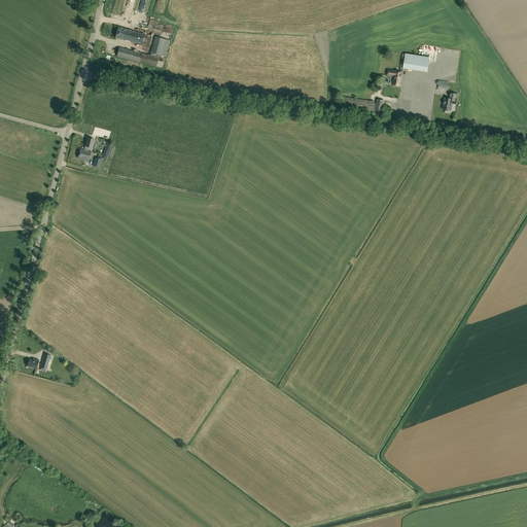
[(115,38),(142,45),(145,35),(118,28),(115,38)]
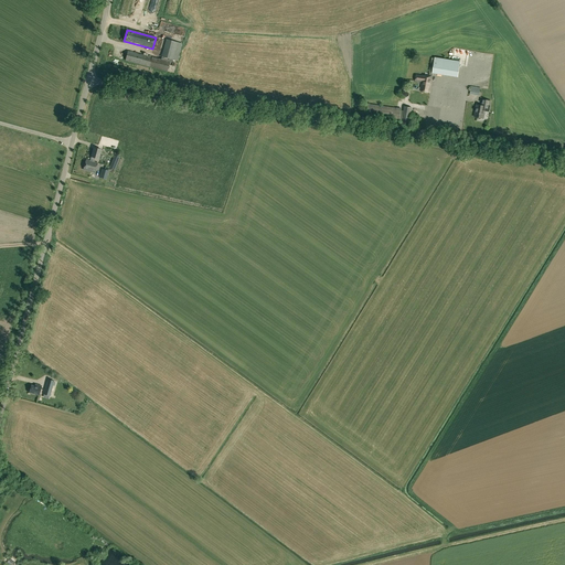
[(167,40),(162,57),(178,61),(182,44),(167,40)]
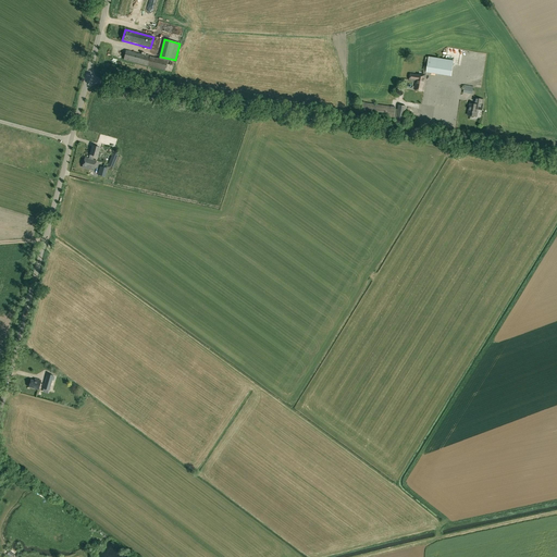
[(165,71),(168,61),(126,50),(124,60),(165,71)]
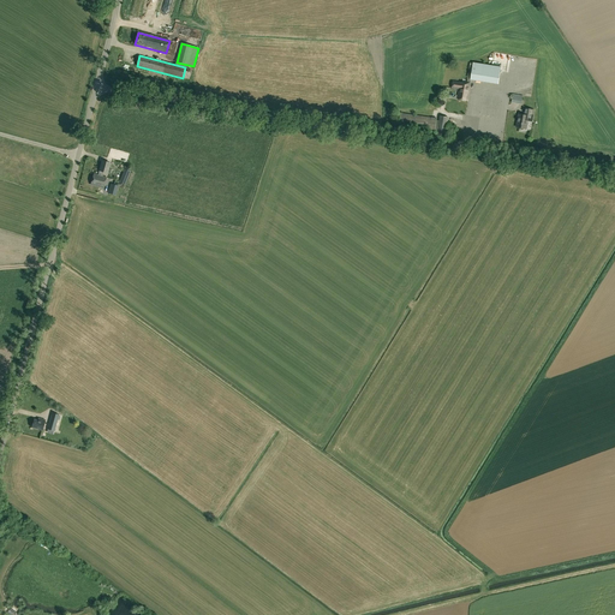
[(471,81),(499,84),(501,66),(473,63),(471,81)]
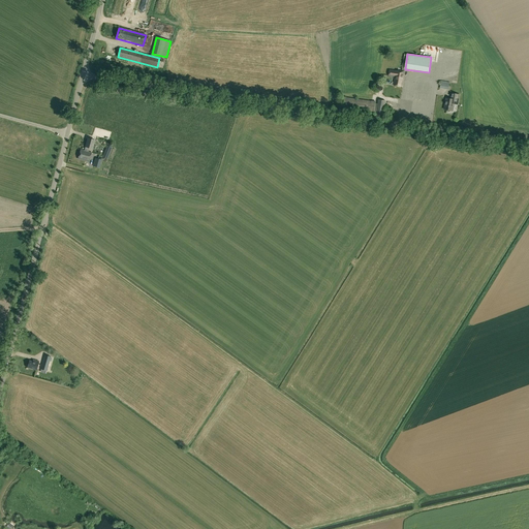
[(460,63),(444,67),(445,74),(443,74),(444,78),(460,73),(459,68),(462,67),(460,63)]
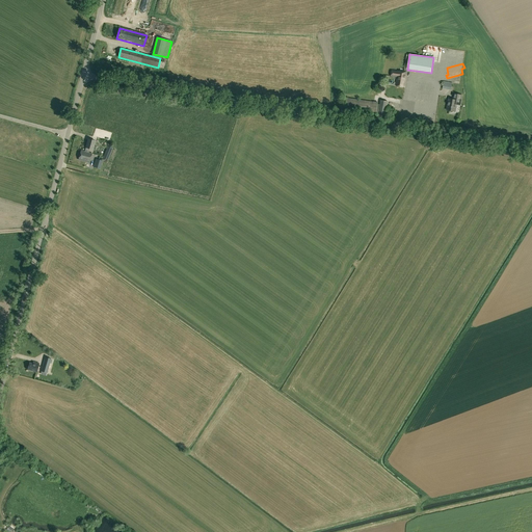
[(398,71),(398,72),(392,71),(391,77),(398,77),(396,86),(405,87),(407,73),(398,71)]
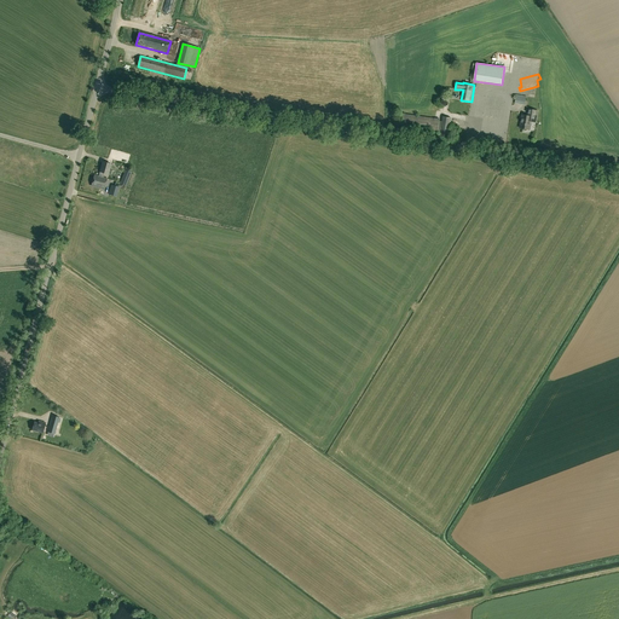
[(516,94),(515,103),(525,105),(527,97),(516,94)]
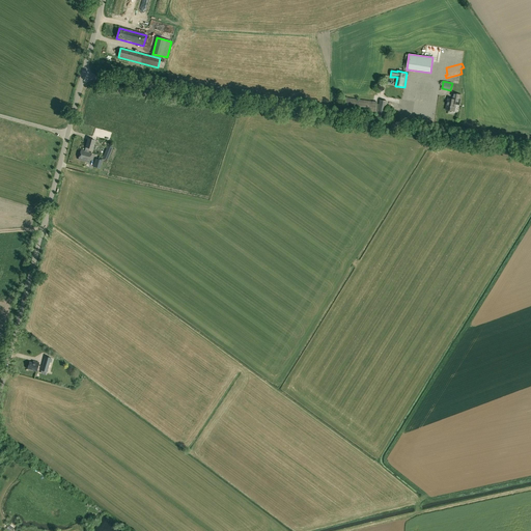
[(446,110),(454,112),(455,105),(459,105),(462,95),(453,93),(453,100),(448,99),(446,110)]
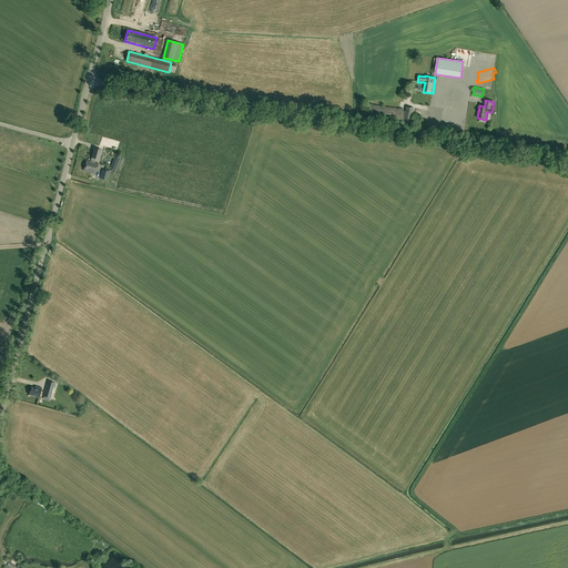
[(407,108),(406,112),(403,111),(403,110),(371,105),(368,118),(403,122),(403,121),(405,121),(404,124),(412,125),(414,109),(407,108)]
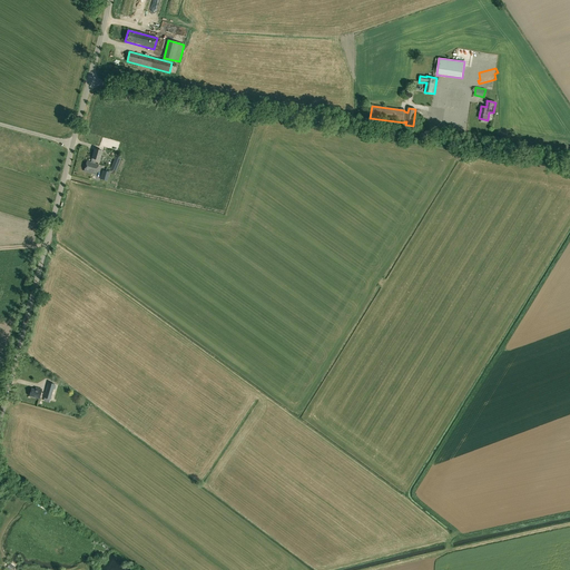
[(99,164),(95,163),(96,159),(100,160),(101,160),(102,157),(101,156),(102,151),(95,149),(91,163),(95,164),(99,165),(99,164)]
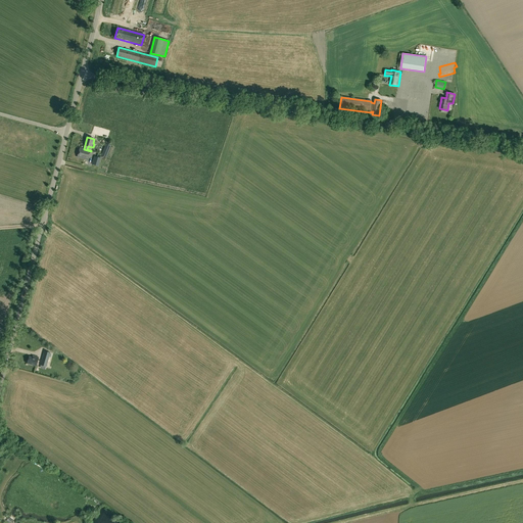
[(104,147),(101,155),(106,157),(109,149),(104,147)]
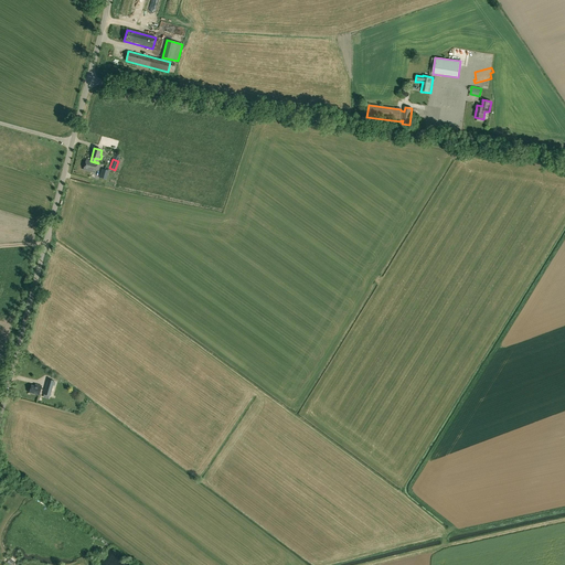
[(95,173),(98,163),(94,162),(91,161),(86,160),(83,170),(95,173)]
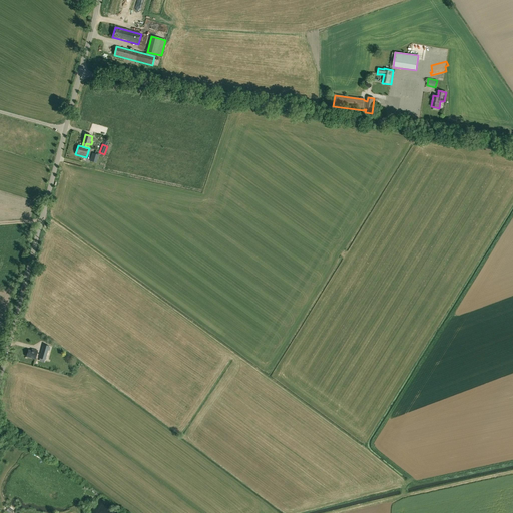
[(99,155),(93,153),(90,161),(97,163),(99,155)]
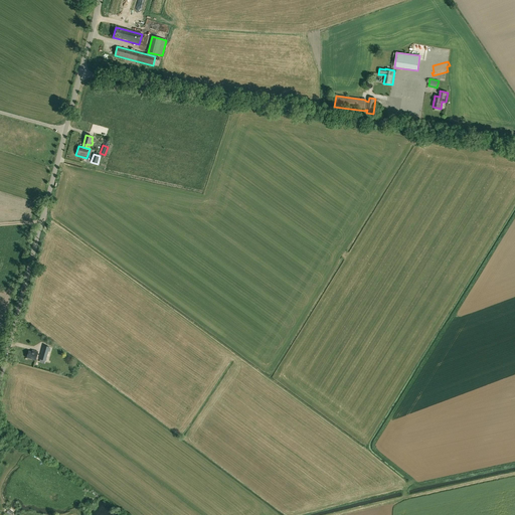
[(40,359),(45,361),(49,347),(43,346),(40,359)]
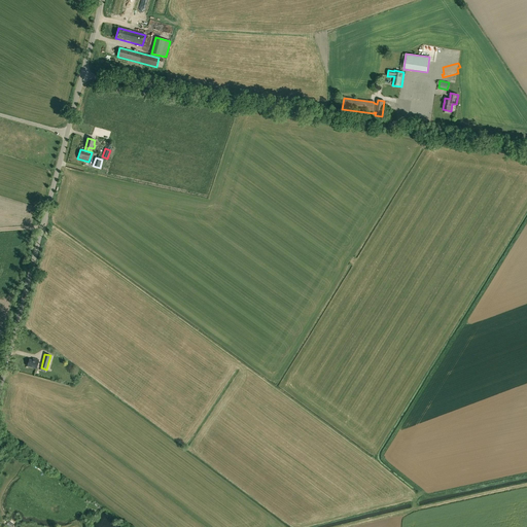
[(34,361),(29,359),(28,366),(37,369),(39,360),(35,359),(34,361)]
